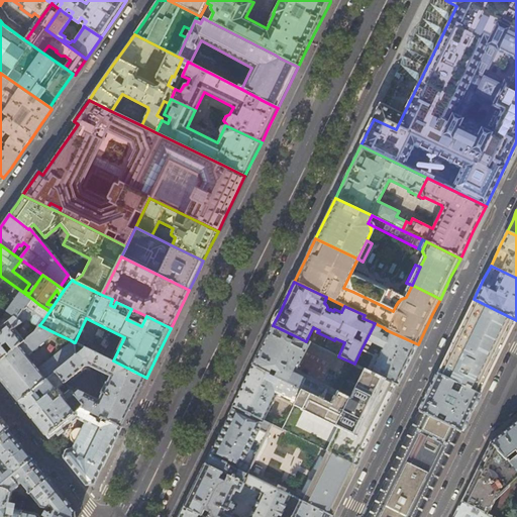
[(386,301),(355,287),(353,292),(383,306),(386,301)]
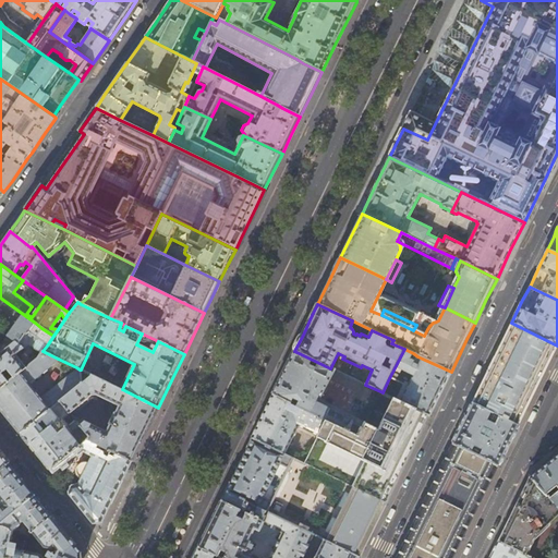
[(35,323),(23,314),(7,336),(15,341),(17,343),(24,335),(25,336),(28,331),(35,323)]
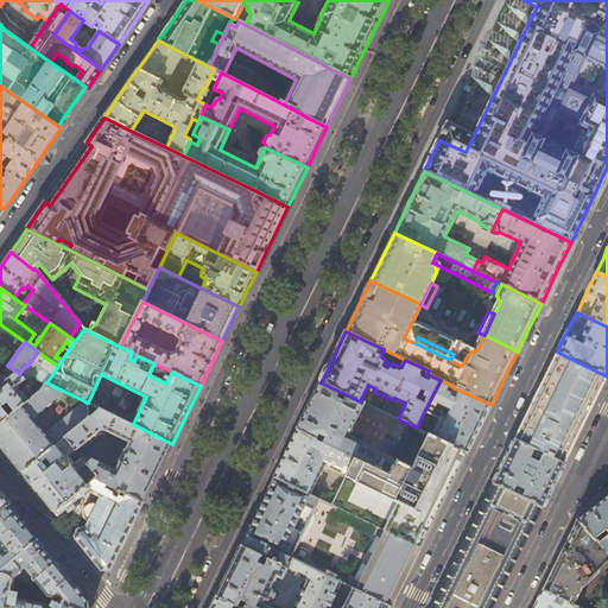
[(597,397),(607,377),(557,352),(551,365),(529,411),(514,439),(538,451),(543,454),(564,464),(577,437),(597,397)]
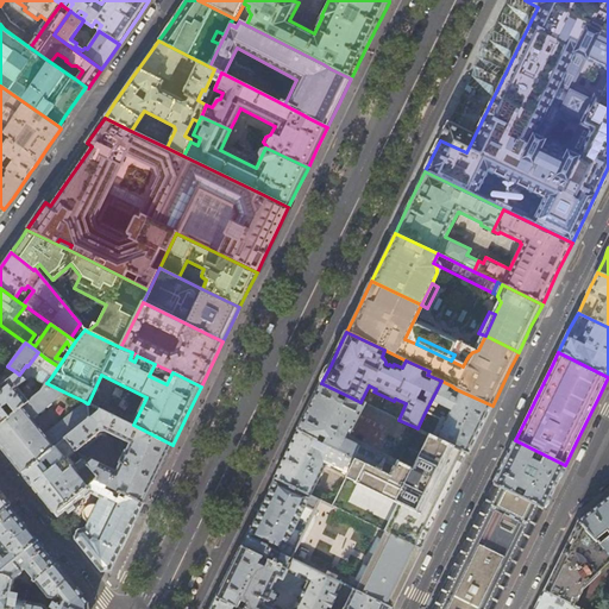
[(51,377),(58,366),(45,358),(39,366),(31,362),(27,366),(26,365),(19,375),(17,372),(0,385),(0,424),(30,401),(18,387),(32,376),(35,377),(41,369),(51,377)]
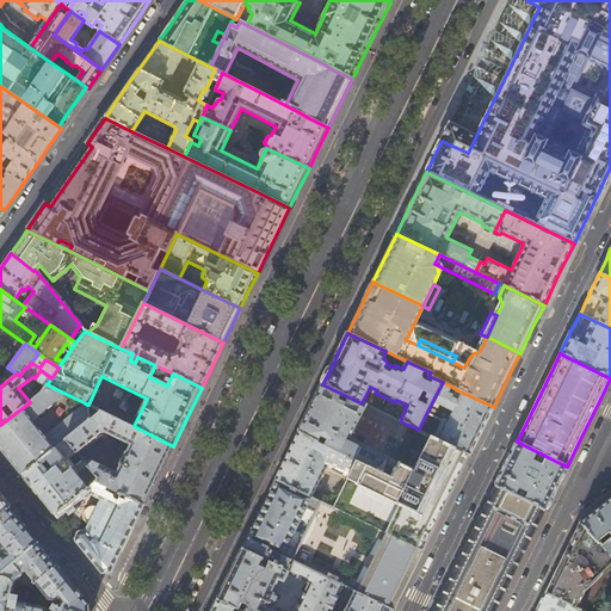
[(452,387),(443,382),(426,414),(445,424),(438,439),(470,455),(482,431),(494,407),(457,390),(455,396),(449,394),(452,387)]
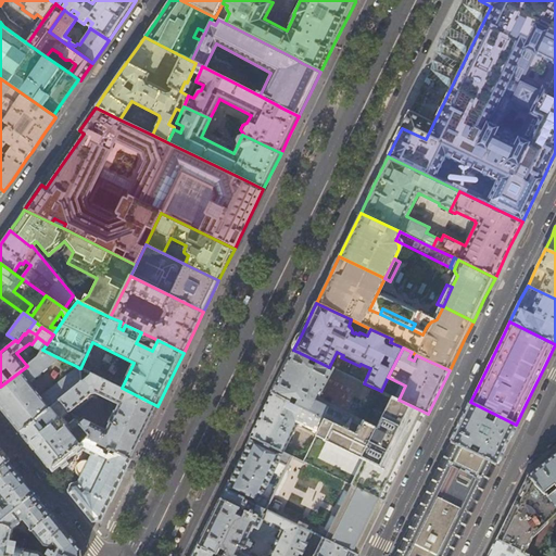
[(29,382),(58,357),(42,350),(37,357),(27,366),(0,387),(0,407),(5,414),(21,432),(60,400),(81,382),(79,368),(76,366),(40,396),(29,382)]
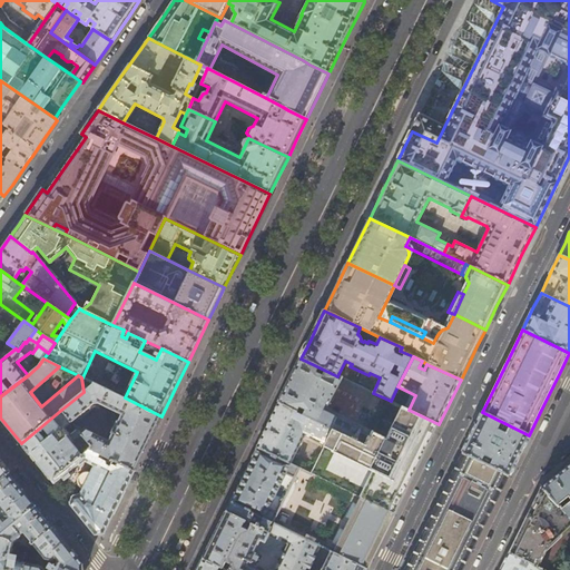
[(342,377),(337,376),(301,359),(291,380),(279,403),(296,412),(300,406),(306,410),(303,415),(333,430),(365,445),(373,432),(331,411),(328,405),(342,377)]
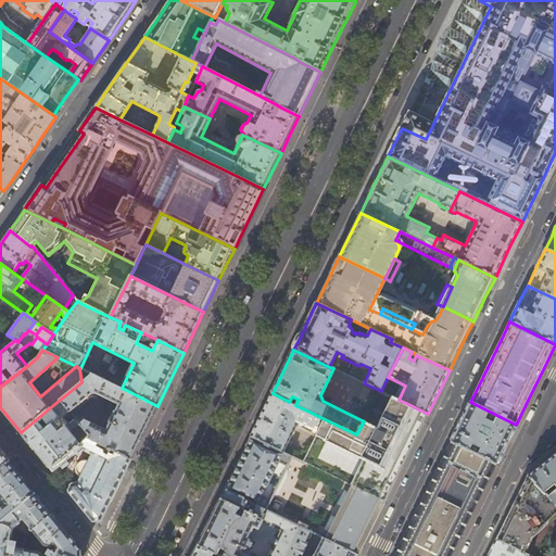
[(122,388),(80,368),(79,368),(81,382),(60,400),(70,412),(91,394),(96,393),(118,405),(105,430),(85,420),(79,425),(87,433),(87,439),(131,459),(139,444),(149,422),(158,406),(122,388)]
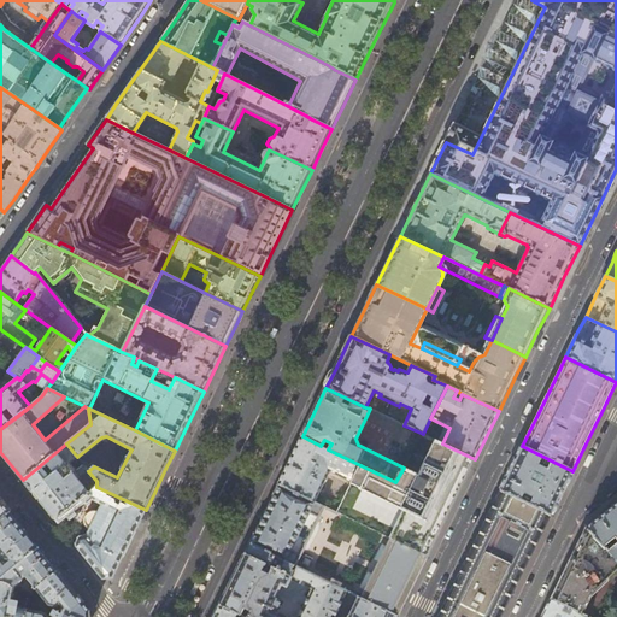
[(442,444),(423,434),(421,433),(404,468),(395,482),(360,465),(352,482),(338,513),(391,539),(427,557),(442,527),(460,488),(475,459),(442,444)]
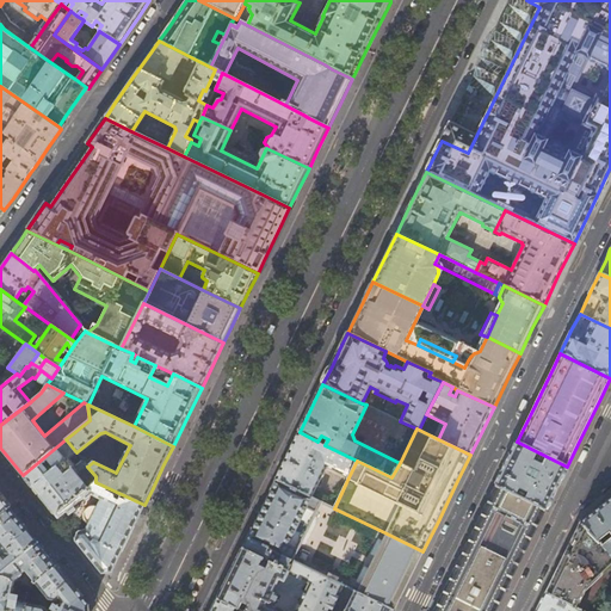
[(325,445),(318,442),(300,432),(288,455),(276,480),(312,498),(326,467),(349,477),(357,461),(325,445)]
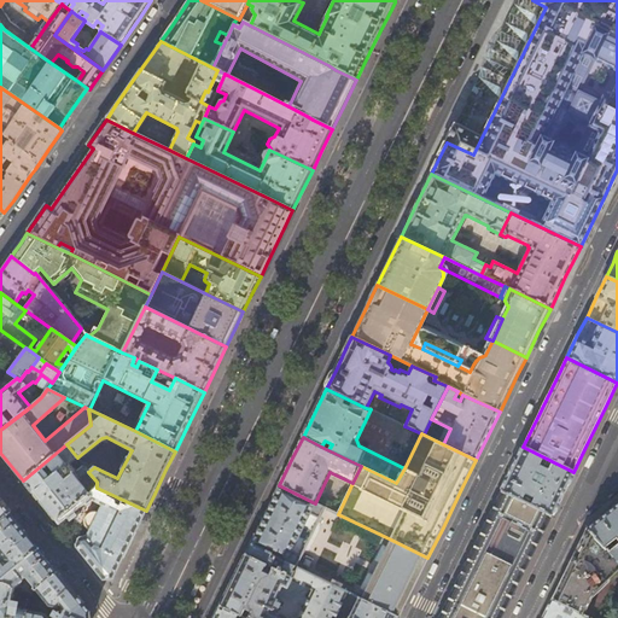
[(75,471),(70,464),(77,458),(66,444),(23,481),(29,488),(39,501),(75,471)]
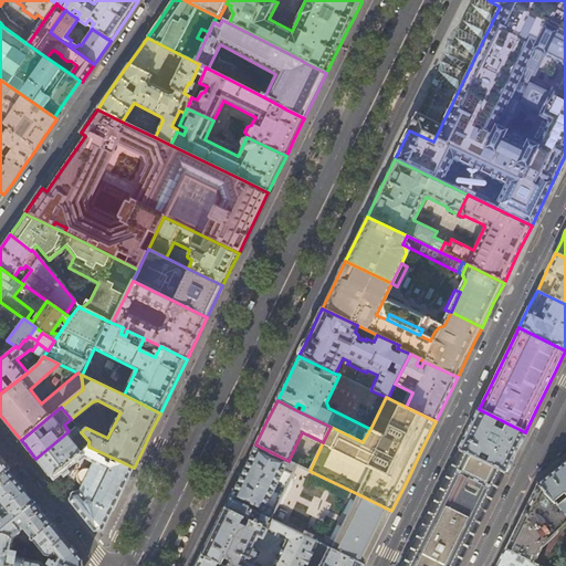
[(501,420),(479,409),(470,428),(459,449),(478,459),(481,452),(482,451),(489,454),(485,462),(505,472),(516,451),(525,432),(505,422),(501,430),(496,428),(501,420)]
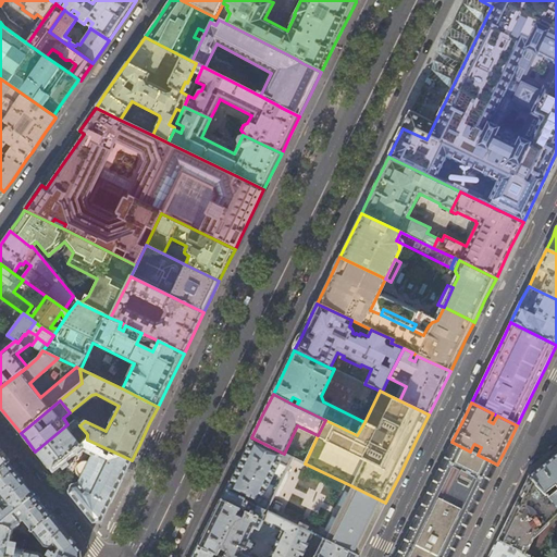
[(73,431),(67,424),(35,452),(42,460),(50,470),(72,452),(87,440),(87,434),(79,425),(73,431)]
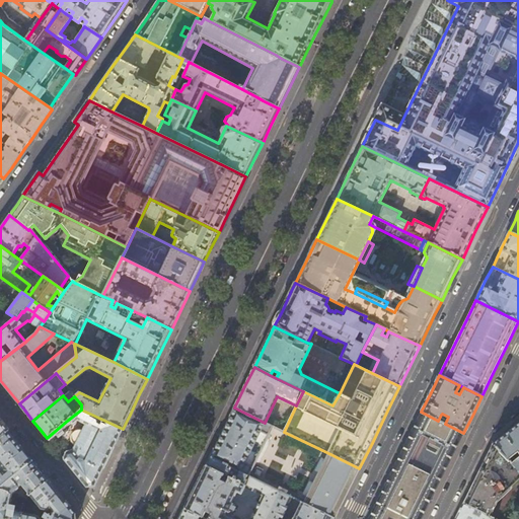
[(272,426),(265,423),(234,408),(230,416),(231,417),(222,435),(215,449),(214,449),(206,465),(224,474),(229,477),(245,485),(249,477),(249,476),(247,475),(272,426)]
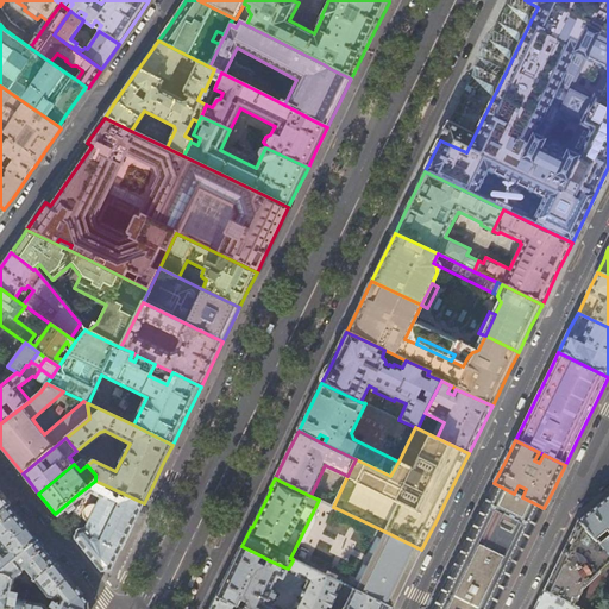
[(95,481),(79,494),(83,498),(86,498),(89,495),(99,500),(98,504),(98,506),(95,509),(93,508),(90,508),(88,509),(86,512),(83,514),(85,518),(86,521),(87,522),(89,523),(87,526),(86,528),(85,528),(83,529),(79,531),(77,531),(76,532),(75,537),(74,538),(79,542),(102,571),(111,570),(129,534),(137,518),(144,503),(95,481)]
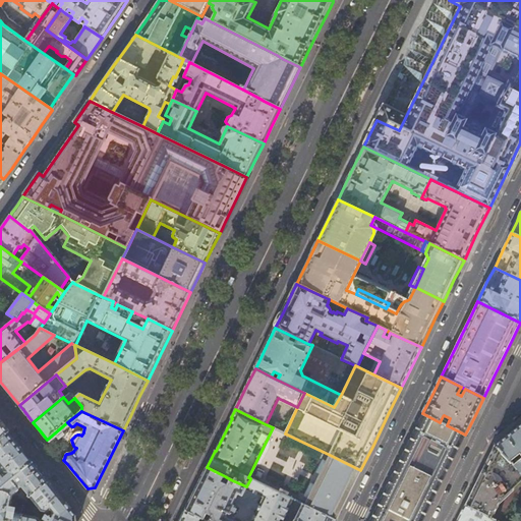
[(440,422),(422,413),(414,430),(399,461),(386,488),(371,516),(369,520),(422,520),(428,511),(438,491),(444,479),(449,468),(460,446),(465,435),(447,425),(440,422)]
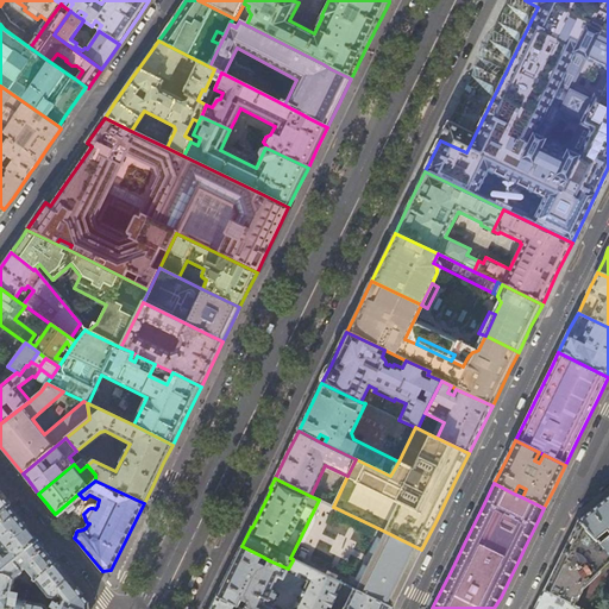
[(2,497),(0,493),(0,513),(10,506),(2,497)]
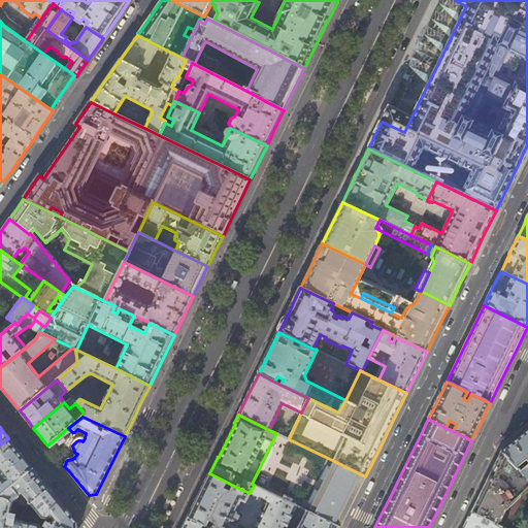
[(527,429),(520,436),(501,451),(527,480),(527,429)]
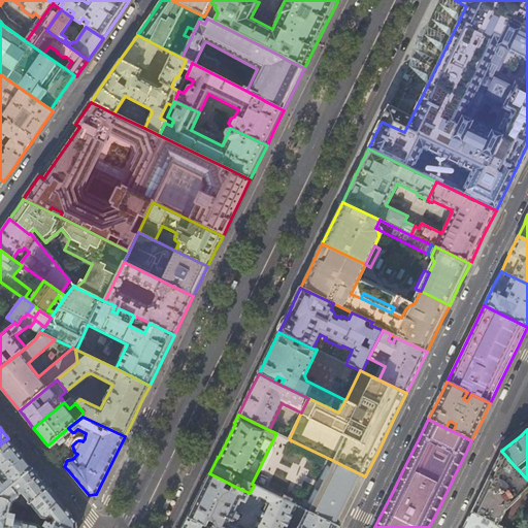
[(8,438),(0,444),(0,446),(3,450),(0,452),(0,475),(2,479),(0,480),(0,495),(34,469),(21,454),(8,438)]
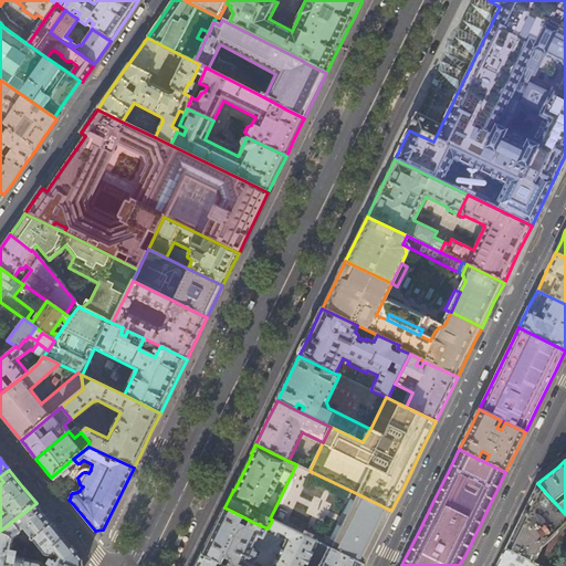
[(541,547),(565,522),(565,514),(537,483),(519,521),(505,548),(533,563),(541,547)]
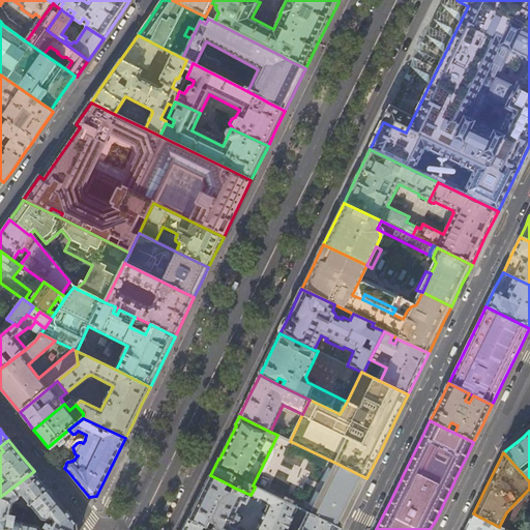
[(354,505),(366,478),(335,463),(310,514),(342,529),(354,505)]
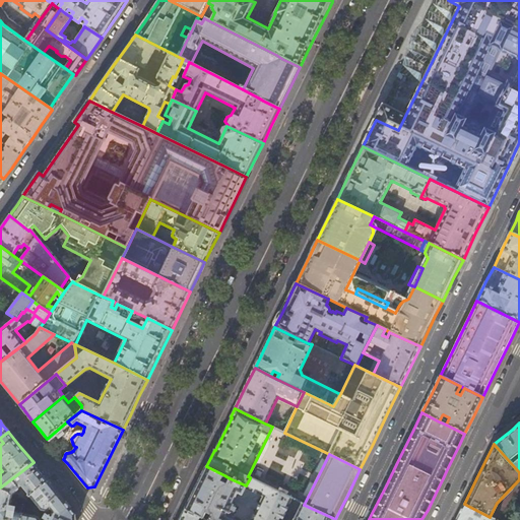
[(41,470),(34,462),(0,488),(0,489),(12,495),(18,490),(18,488),(17,485),(18,484),(21,484),(30,497),(49,481),(41,470)]
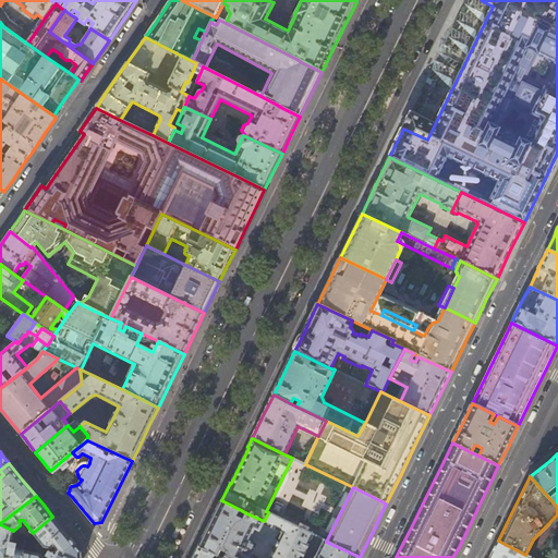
[(264,521),(246,513),(243,520),(238,517),(241,510),(221,500),(209,524),(198,547),(218,556),(221,549),(227,553),(223,557),(284,557),(300,529),(268,513),(264,521)]
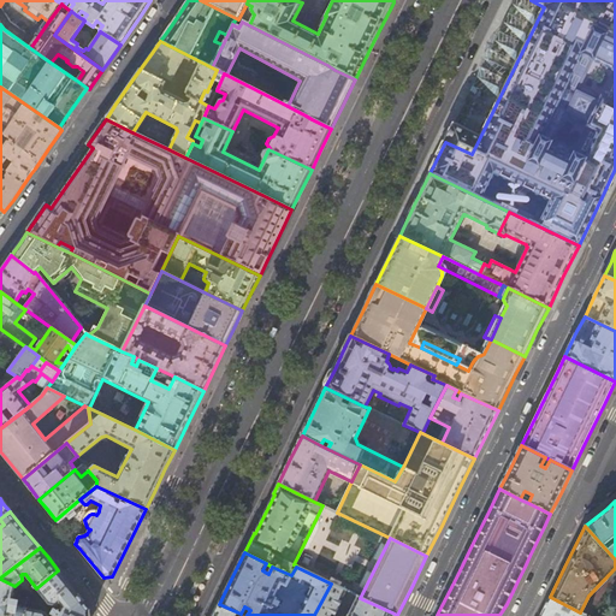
[(90,615),(90,610),(58,570),(36,588),(48,604),(55,605),(59,603),(61,606),(57,615),(48,615),(46,612),(28,609),(25,615),(90,615)]
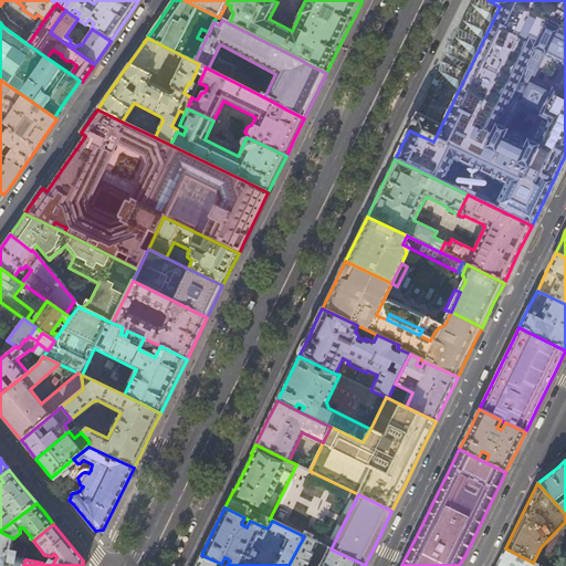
[(11,552),(13,538),(0,532),(0,565),(23,565),(25,559),(16,557),(17,553),(11,552)]
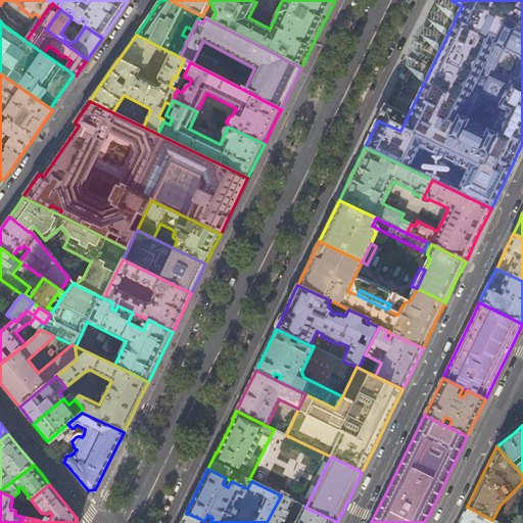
[(283,522),(294,502),(281,495),(267,522),(283,522)]
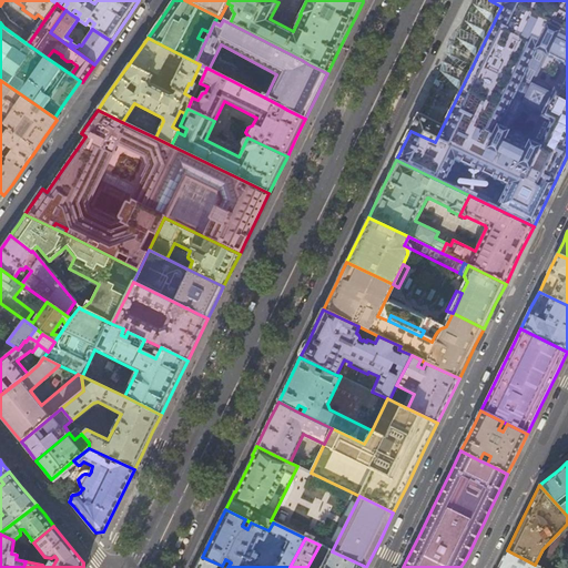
[(365,567),(366,567),(332,551),(330,549),(320,567),(365,567)]
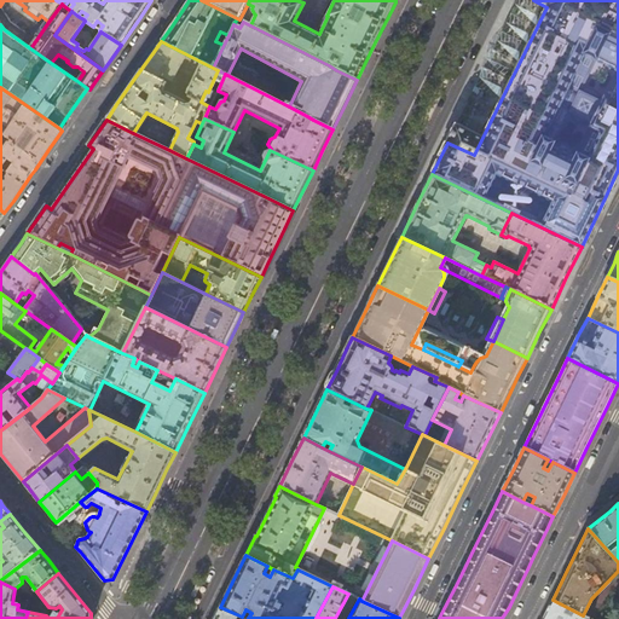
[(588,618),(589,618),(583,615),(553,600),(542,618),(588,618)]
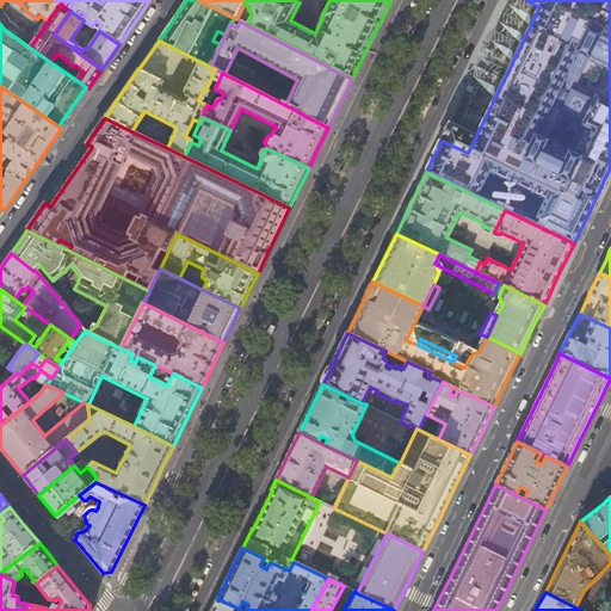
[(242,610),(239,609),(217,599),(213,610),(211,610),(242,610)]
